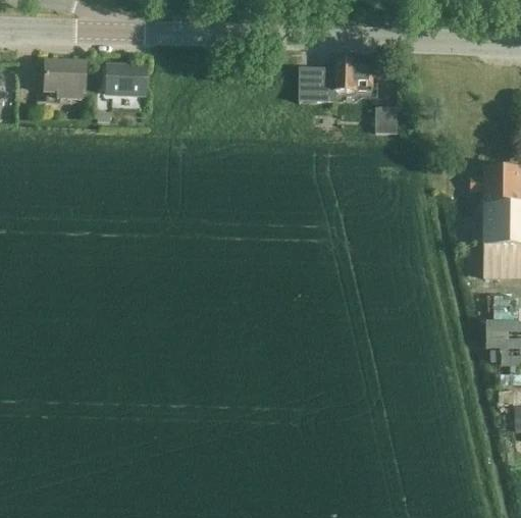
[(332,103),(333,92),(371,92),(372,65),(357,64),(357,59),(332,59),(332,69),(299,68),(298,102),(332,103)]
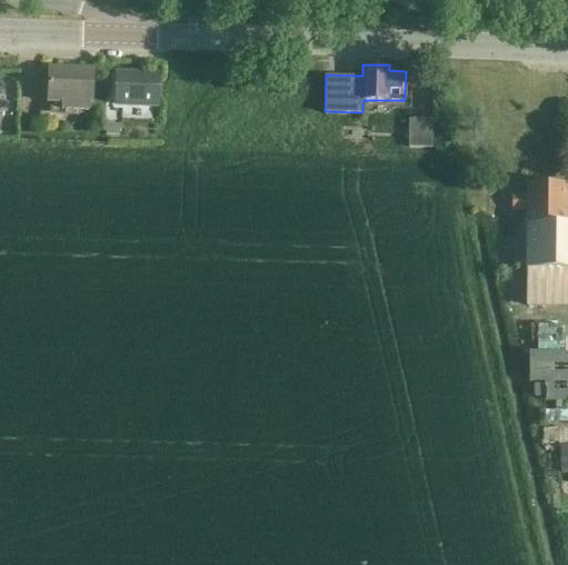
[(49,66),(48,101),(61,102),(61,109),(65,109),(90,109),(90,105),(91,105),(92,67),(49,66)]
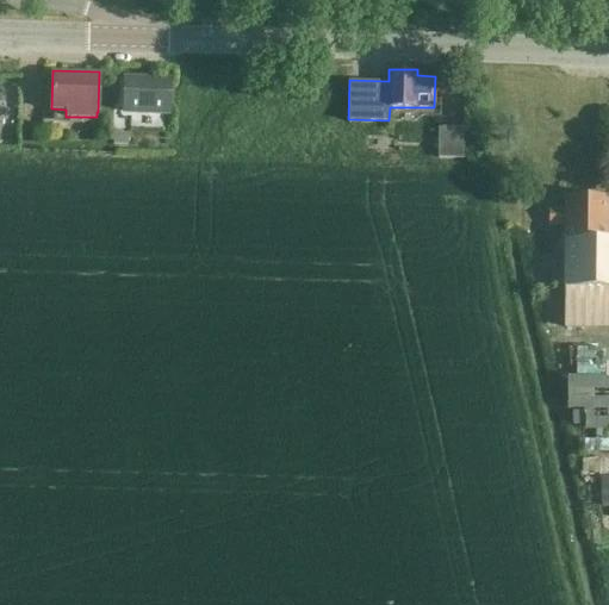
[(125,103),(124,111),(169,112),(169,104),(171,78),(132,76),(125,76),(125,103)]
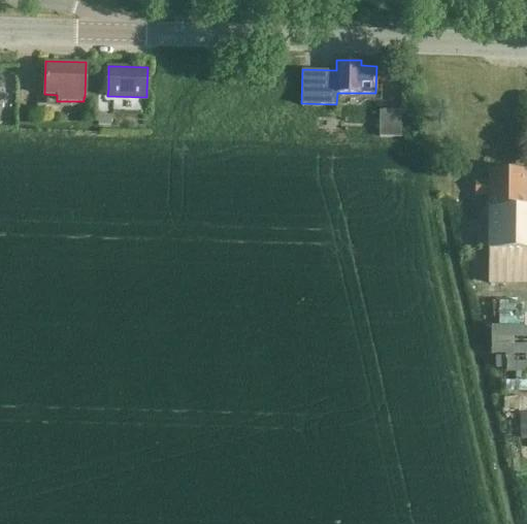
[(402,108),(380,108),(380,135),(402,135),(402,108)]
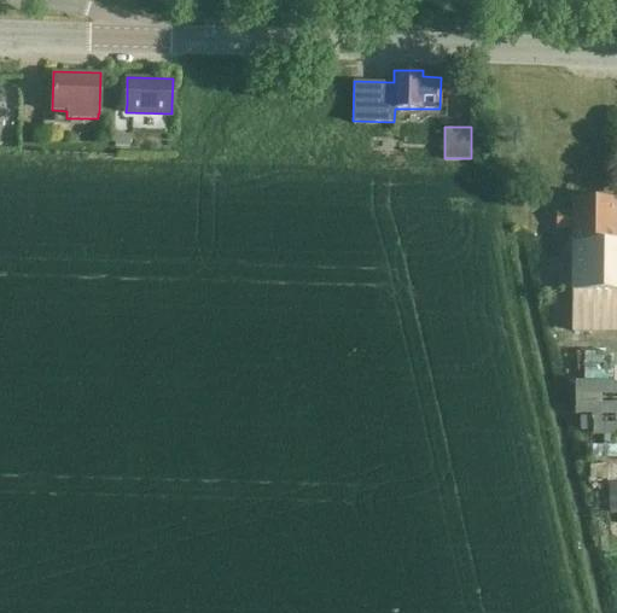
[(115,132),(115,145),(131,145),(131,132),(115,132)]
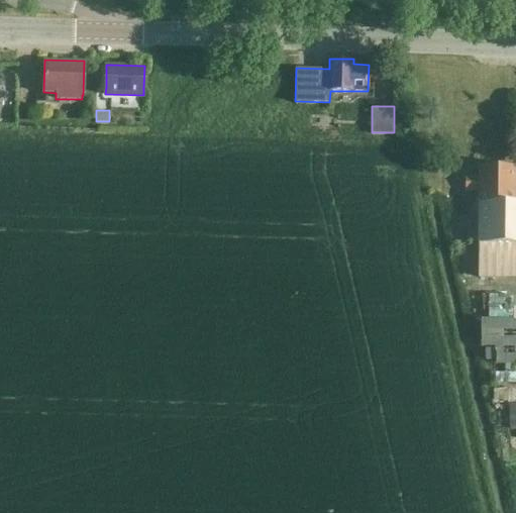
[(476,277),(515,277),(515,202),(515,167),(478,166),(478,176),(466,175),(465,189),(477,190),(476,277)]
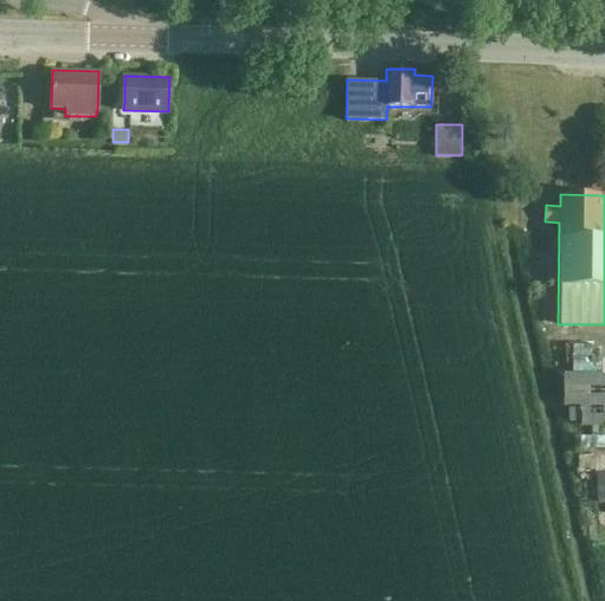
[(594,422),(604,422),(604,370),(602,372),(603,344),(572,343),(573,372),(567,372),(567,405),(581,405),(581,422),(594,422)]
